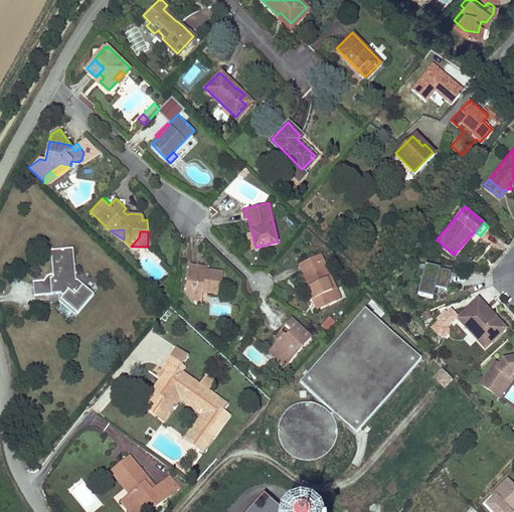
[(255,247),(251,231),(246,233),(250,248),(255,247)]
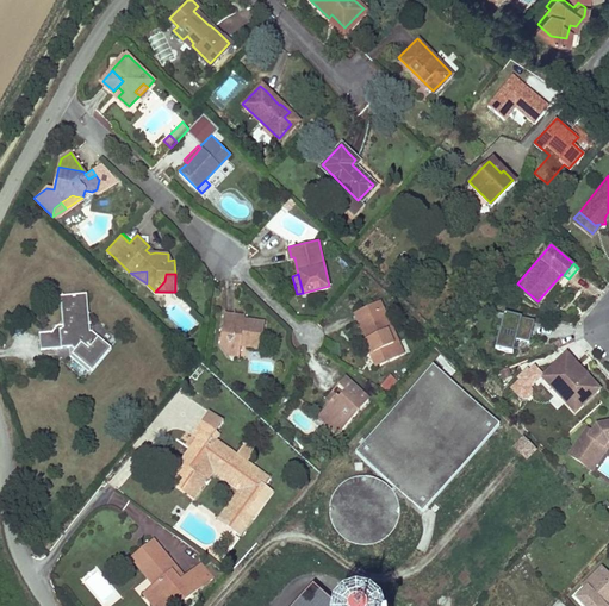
[(88,329),(86,292),(60,294),(62,323),(57,323),(54,326),(55,329),(38,331),(41,347),(70,343),(75,347),(72,351),(91,367),(110,345),(91,329),(88,329)]
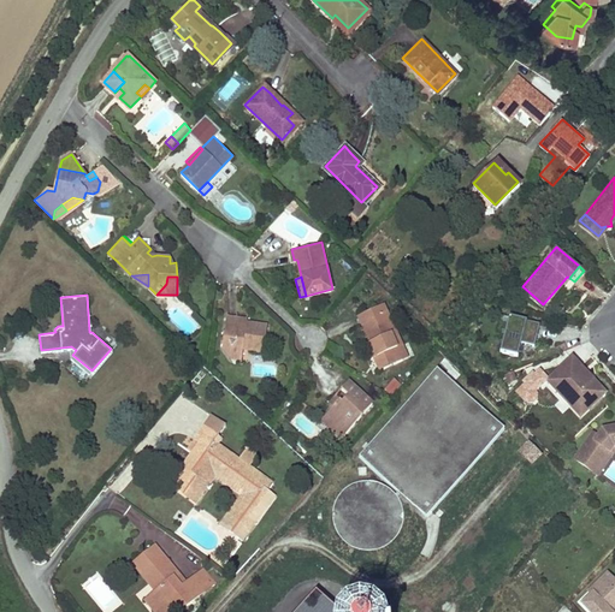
[(398,324),(385,297),(359,310),(372,336),(374,340),(371,342),(377,352),(380,350),(384,358),(396,351),(398,356),(407,351),(394,326),(398,324)]
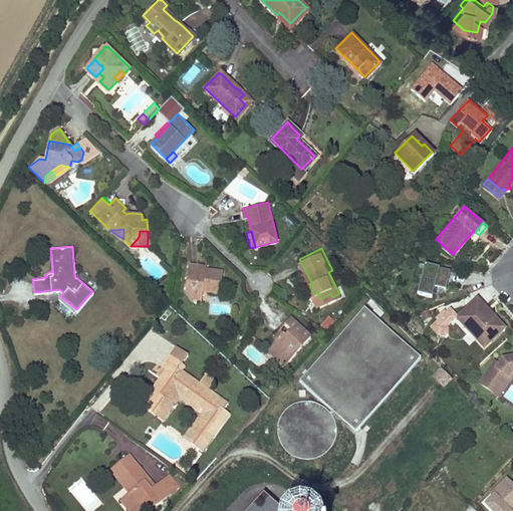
[(206,264),(189,261),(187,275),(195,276),(196,267),(205,267),(206,264)]
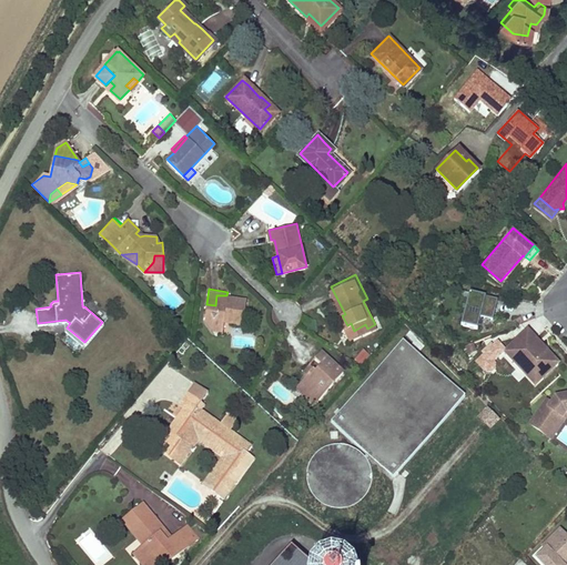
[(466,293),(462,326),(489,330),(494,296),(466,293)]
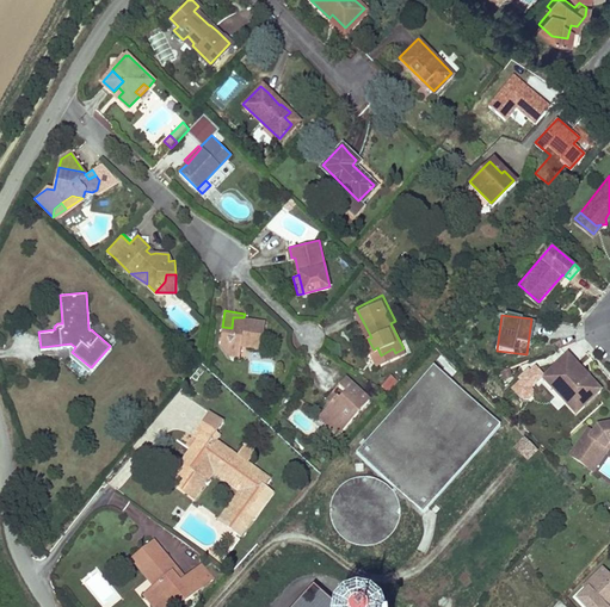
[(240,345),(262,347),(265,321),(244,317),(233,317),(232,328),(222,327),(220,342),(228,353),(239,354),(240,345)]
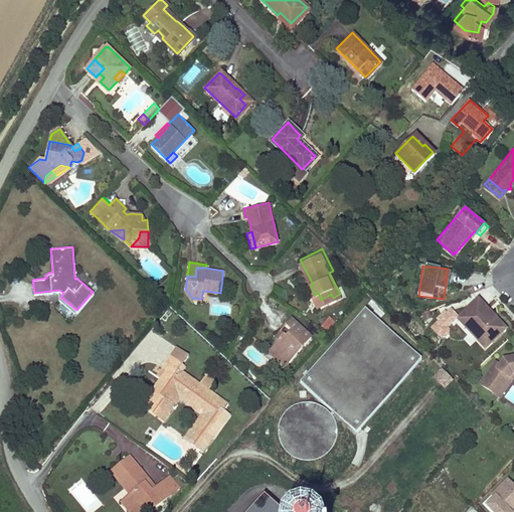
[(344,292),(333,271),(329,273),(340,294),(344,292)]
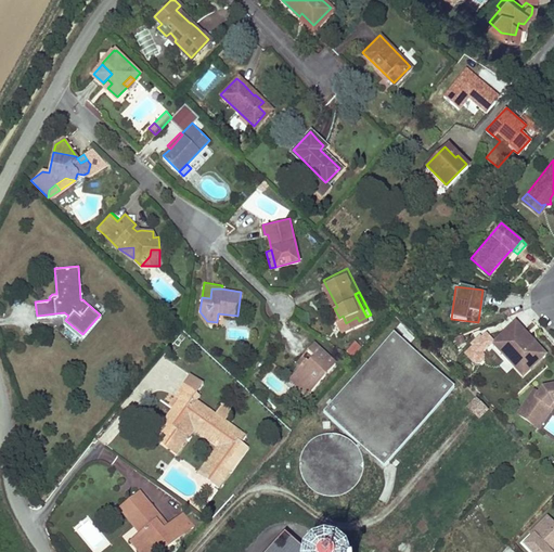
[(345,329),(359,321),(357,317),(346,323),(343,316),(339,318),(345,329)]
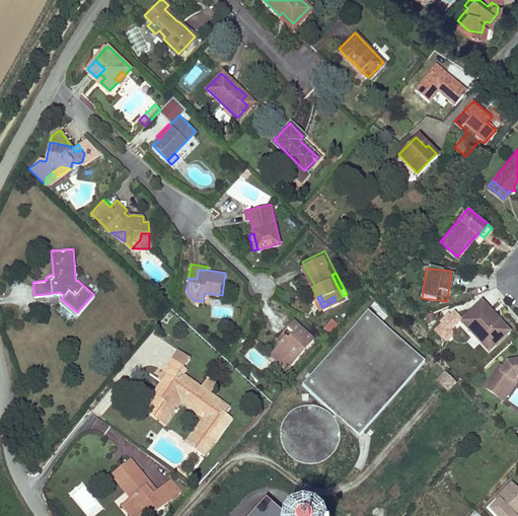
[(482,298),(460,317),(478,338),(486,330),(496,342),(510,328),(499,316),(497,318),(494,314),(496,313),(494,311),(482,298)]
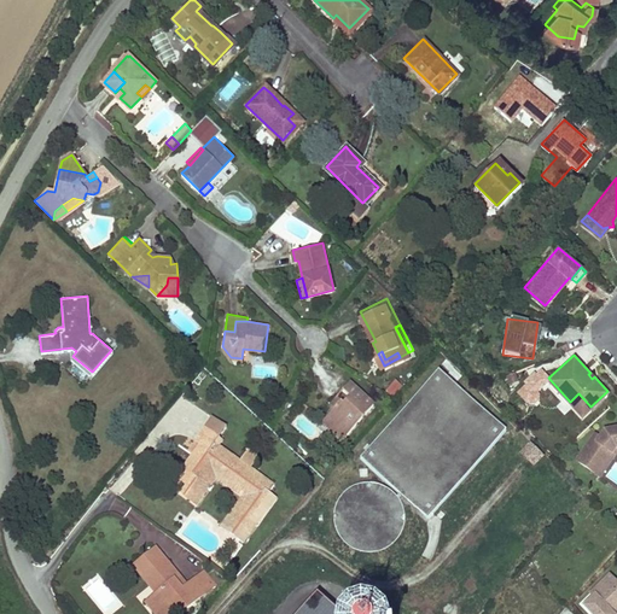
[(505,427),(437,367),(360,454),(428,514),(505,427)]
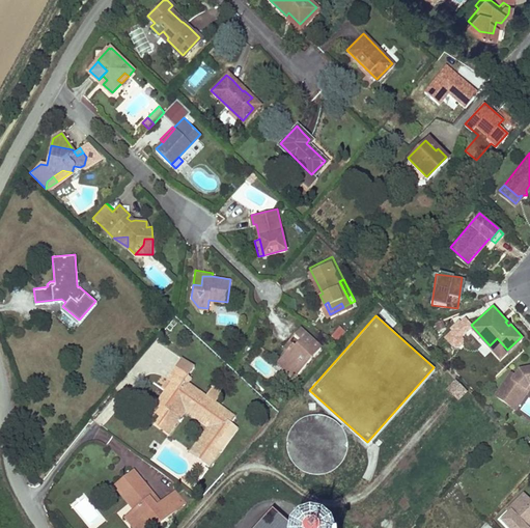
[(337,324),(330,334),(338,339),(344,329),(337,324)]
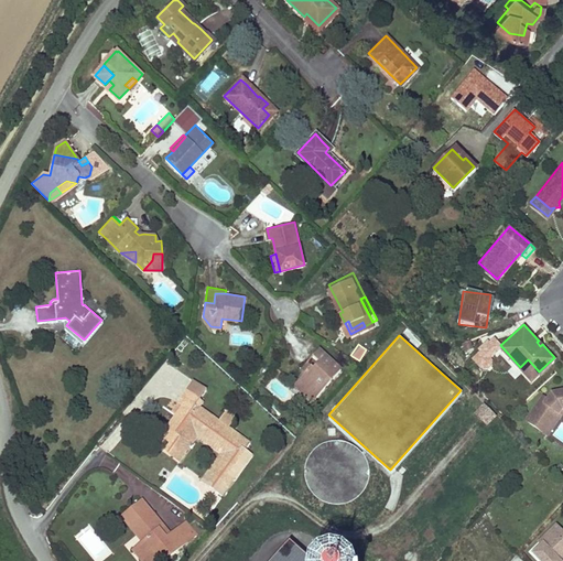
[(338,367),(316,346),(311,353),(316,358),(312,363),(311,362),(303,369),(296,377),(314,394),(338,367)]
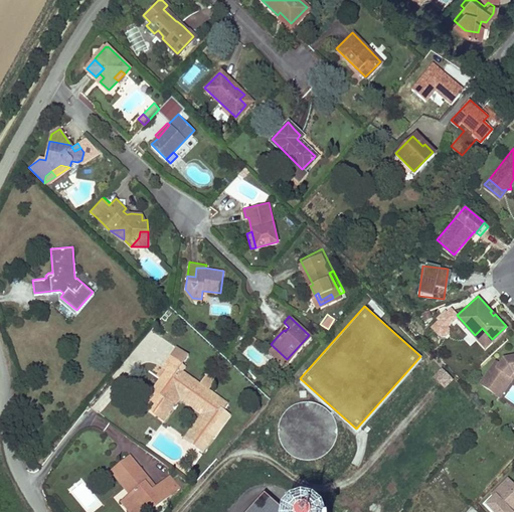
[(284,330),(280,326),(273,333),(277,337),(284,330)]
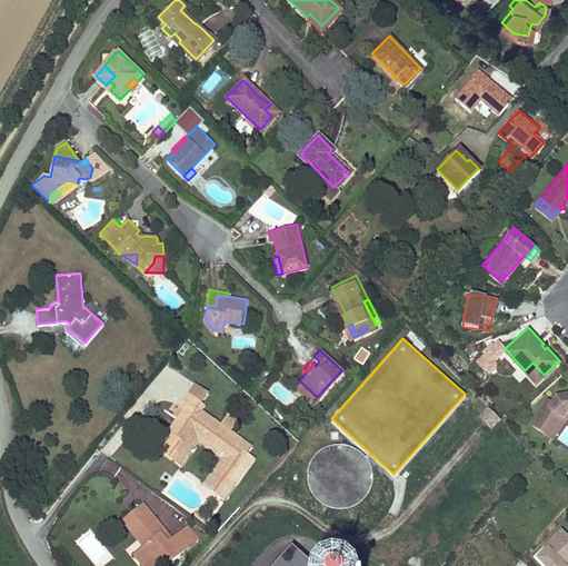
[(532,363),(525,370),(536,383),(544,375),(532,363)]
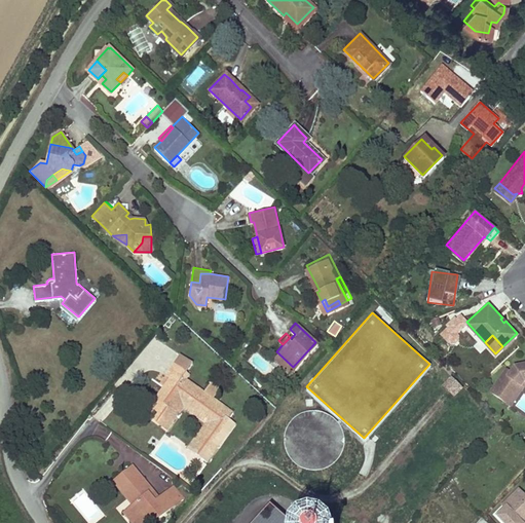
[(293,367),(276,351),(272,357),(289,372),(293,367)]
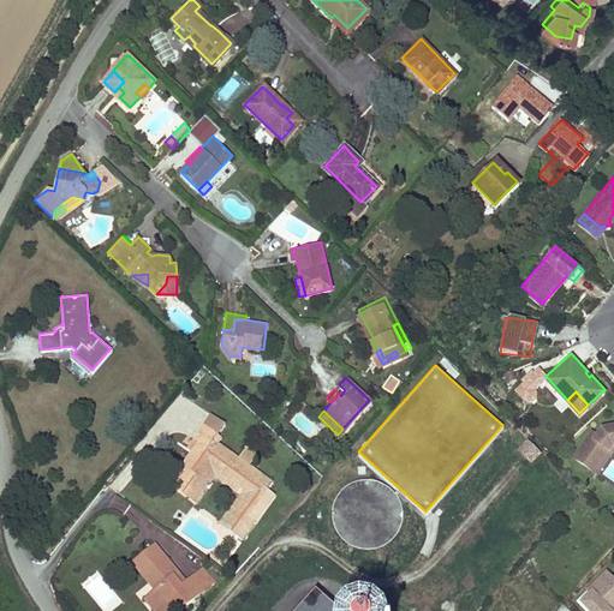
[(219,441),(221,435),(201,420),(191,435),(197,438),(190,449),(183,460),(178,456),(174,461),(171,460),(170,462),(172,463),(168,469),(195,489),(212,466),(245,490),(230,514),(248,526),(254,517),(246,513),(269,478),(248,462),(255,451),(245,444),(238,455),(219,441)]
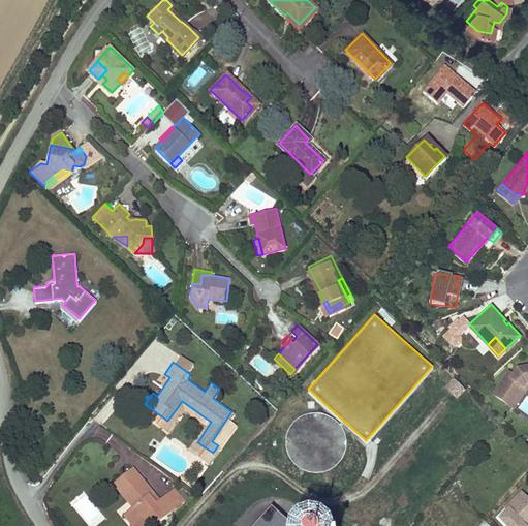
[(509,368),(494,390),(510,402),(526,379),(527,379),(527,364),(517,366),(514,371),(509,368)]
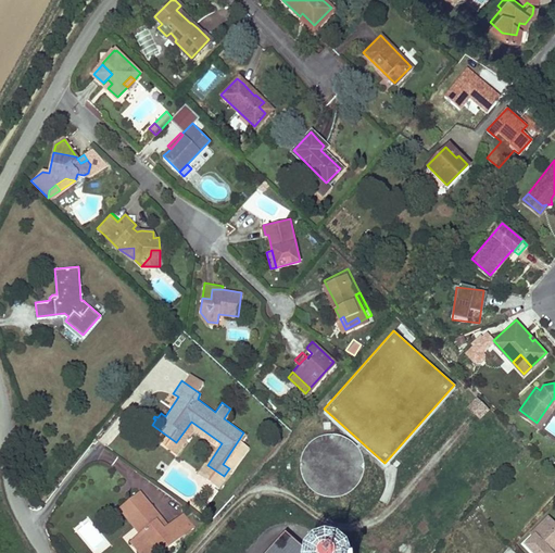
[(178,397),(173,393),(167,402),(172,406),(178,397)]
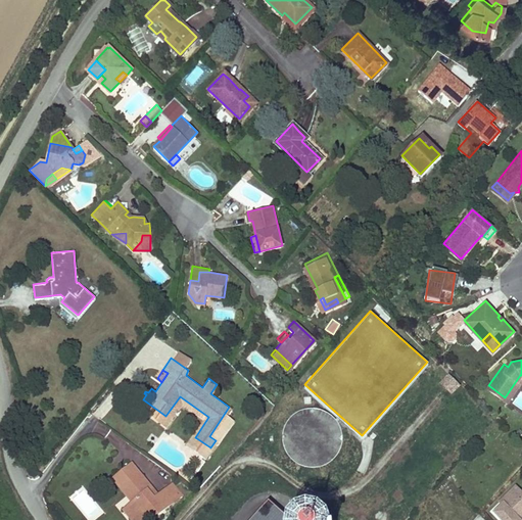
[(452,392),(460,384),(448,373),(440,381),(452,392)]
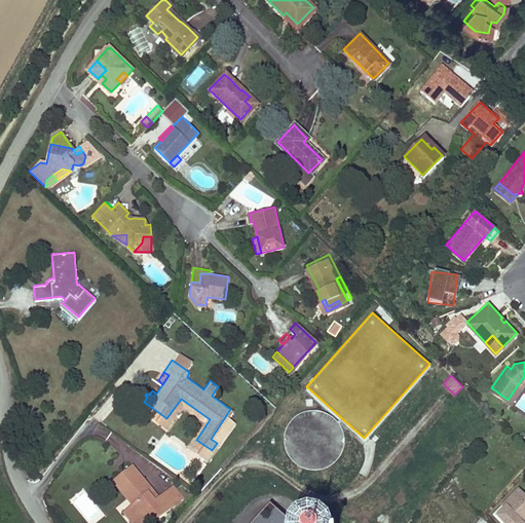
[(524,377),(523,377),(508,400),(510,402),(524,380),(524,377)]
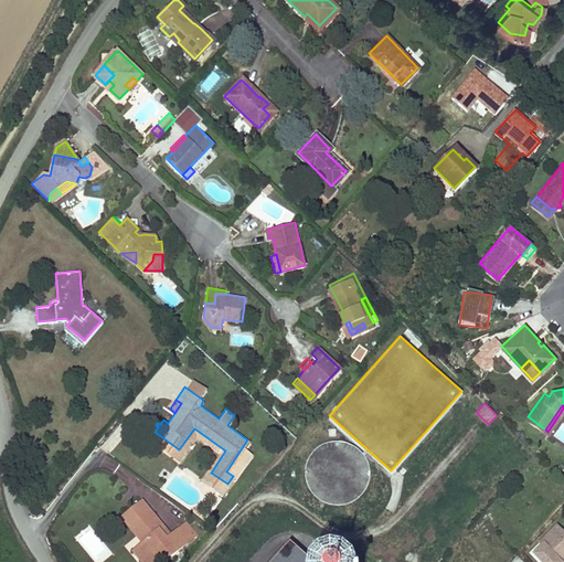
[(179,449),(155,432),(150,438),(178,458),(195,435),(219,451),(206,469),(211,473),(225,451),(194,428),(179,449)]
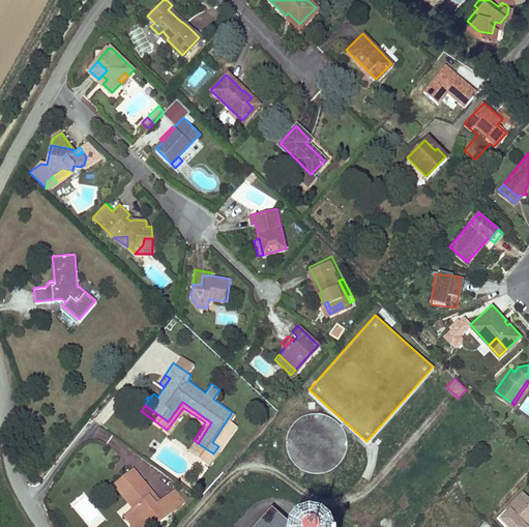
[(342,427),(339,421),(333,417),(328,413),(322,411),(316,411),(309,411),(302,413),(297,417),(292,421),(289,428),(286,434),(286,440),(287,448),(289,455),(293,461),(298,465),(303,468),(310,470),(317,470),(324,469),(329,467),(335,464),(340,459),(343,452),(345,446),(346,440),(345,434),(342,427)]
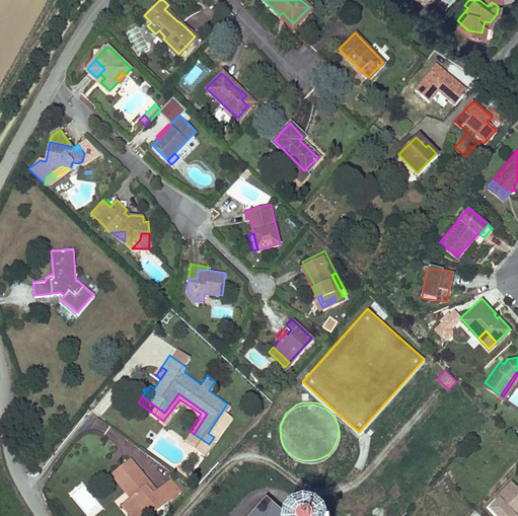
[(148,481),(127,454),(111,467),(130,491),(127,493),(122,497),(137,515),(139,515),(162,499),(152,487),(149,490),(144,484),(148,481)]
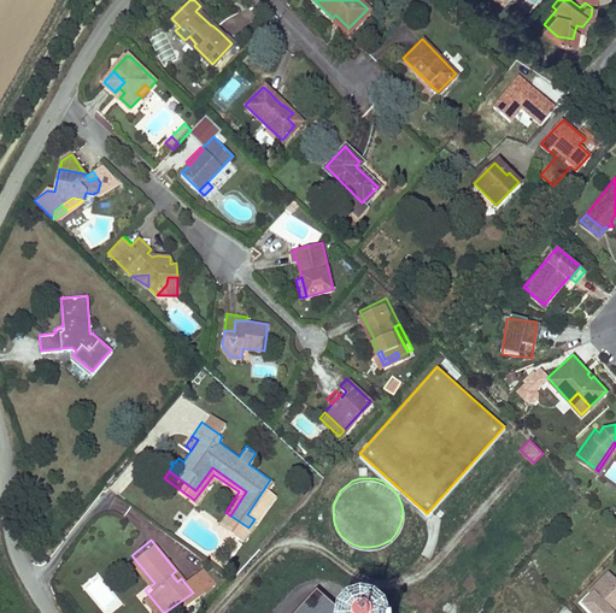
[(128,558),(151,585),(154,583),(132,555),(128,558)]
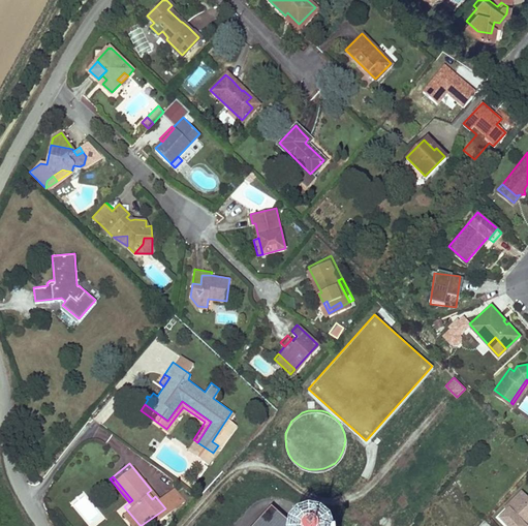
[(169,485),(165,488),(175,500),(180,496),(169,485)]
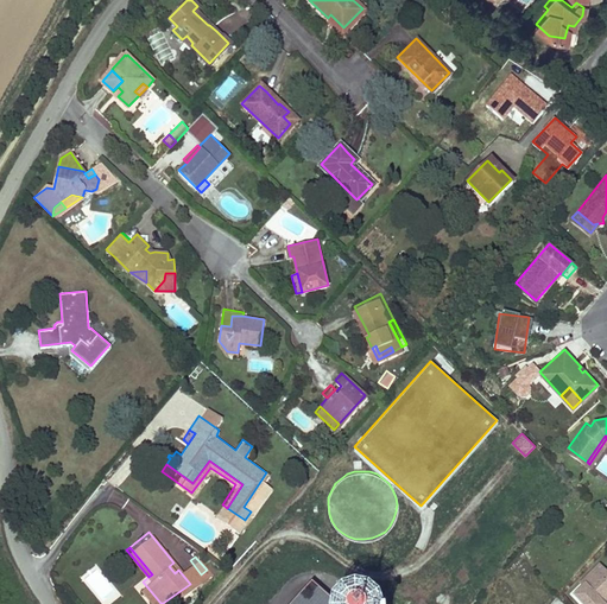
[(201,574),(190,560),(178,570),(190,584),(201,574)]
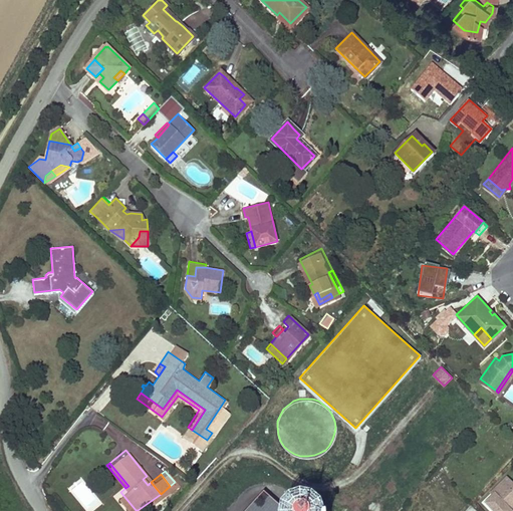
[(148,485),(151,482),(147,476),(143,479),(148,485)]
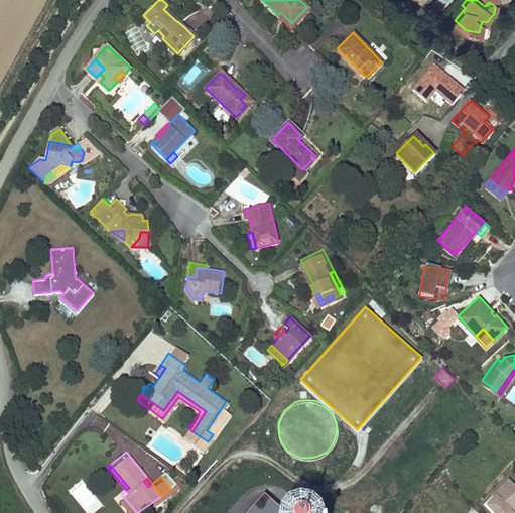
[(487,504),(495,512),(514,512),(514,511),(514,480),(512,483),(508,479),(492,494),(495,496),(487,504)]
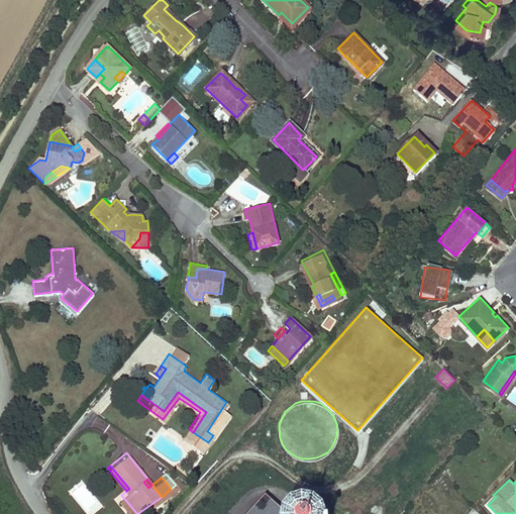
[(117,499),(128,513),(136,513),(121,495),(117,499)]
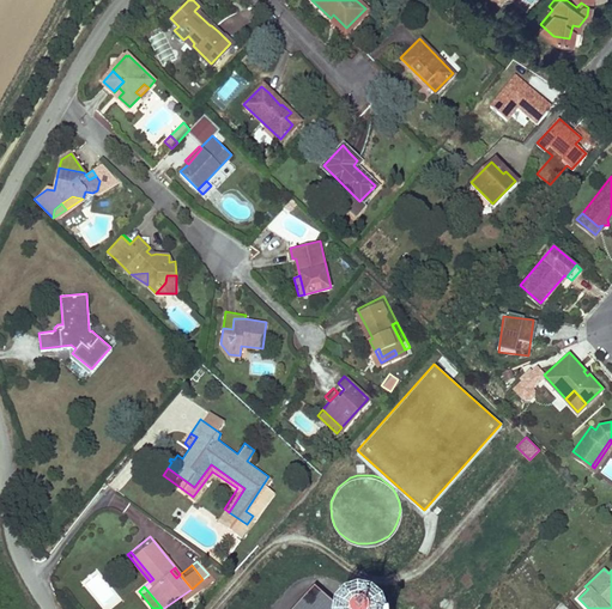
[(335,608),(313,589),(294,608),(335,608)]
